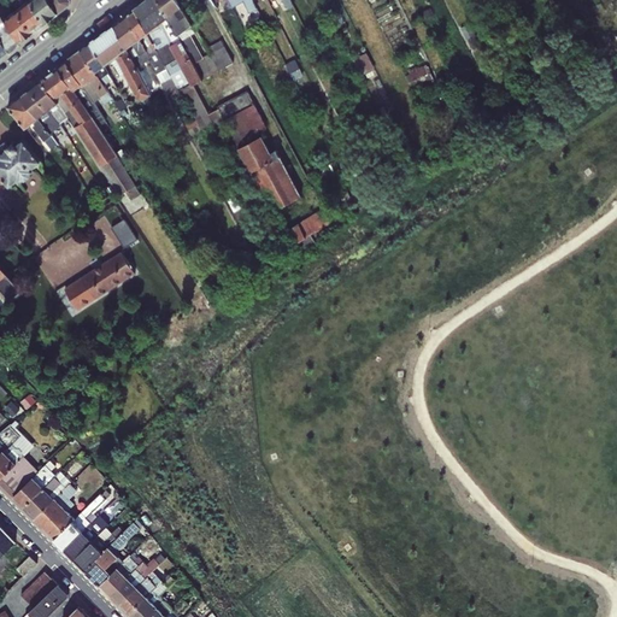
[(0,0),(0,11),(5,18),(12,12),(5,1),(3,4),(0,0)]
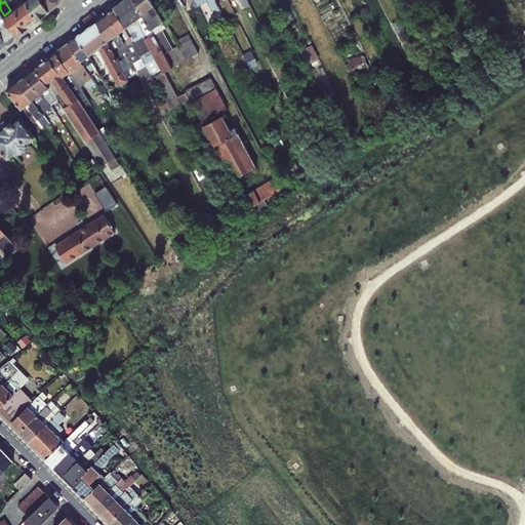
[(39,19),(25,0),(24,0),(14,8),(29,27),(39,19)]
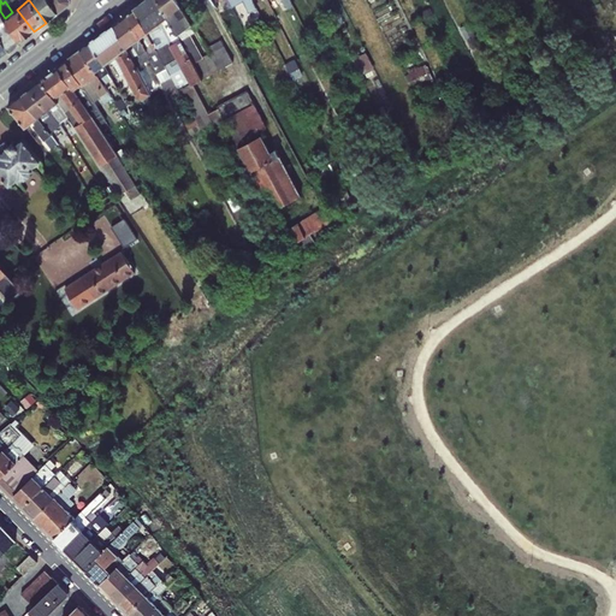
[(29,0),(46,23),(59,13),(49,0),(29,0)]
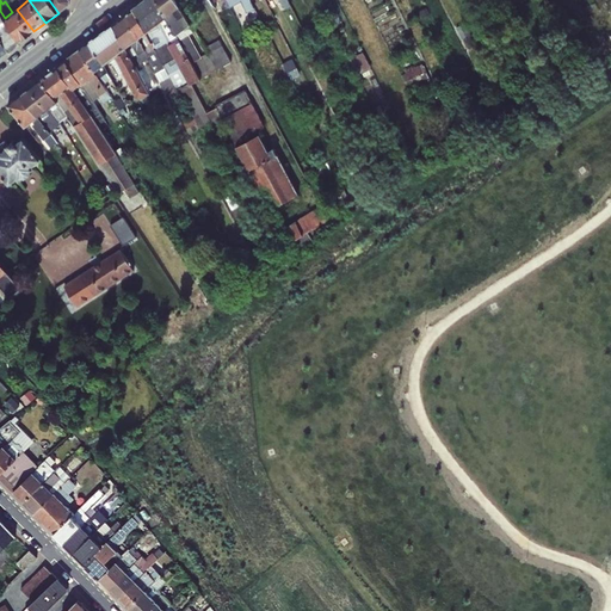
[(49,0),(59,13),(71,5),(71,0),(49,0)]
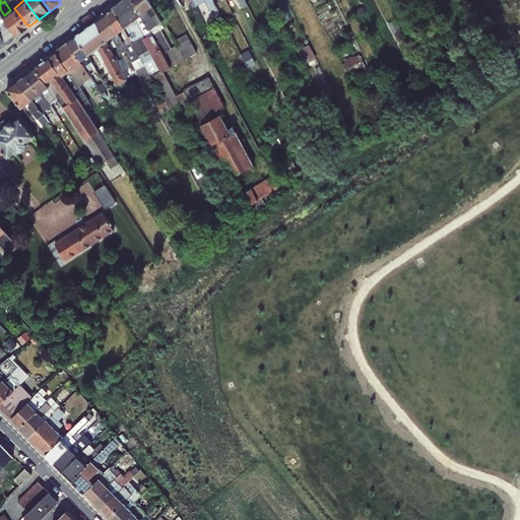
[(133,20),(122,0),(114,7),(125,27),(133,20)]
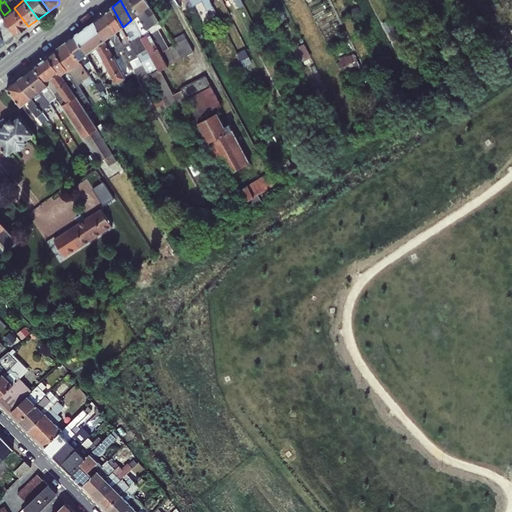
[(140,14),(132,0),(120,0),(131,20),(140,14)]
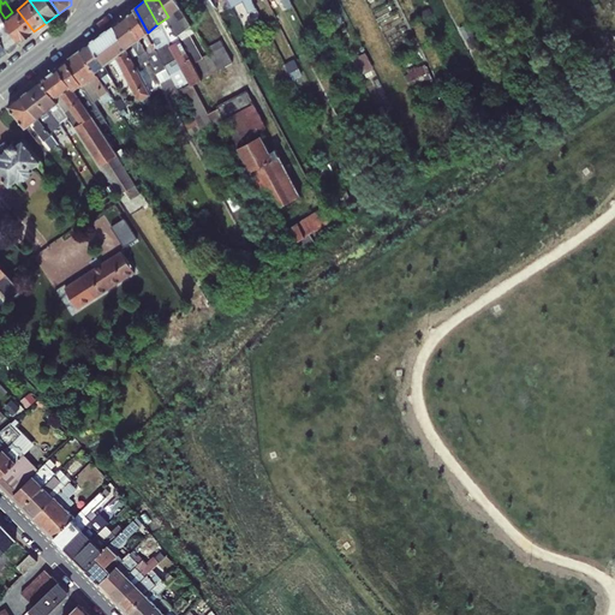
[(177,0),(159,0),(168,17),(177,34),(192,23),(177,0)]
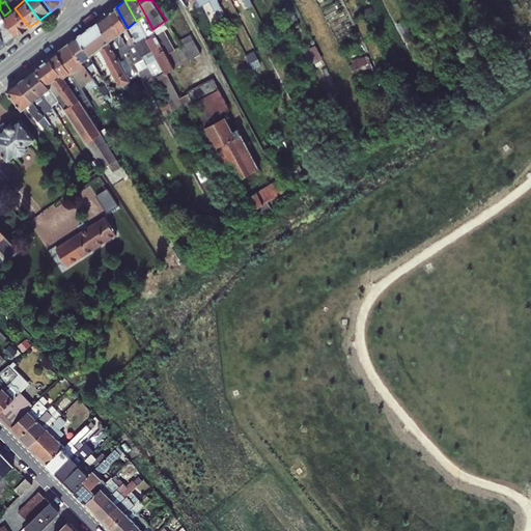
[(189,0),(194,8),(200,5),(197,0),(184,0),(186,2),(189,0)]
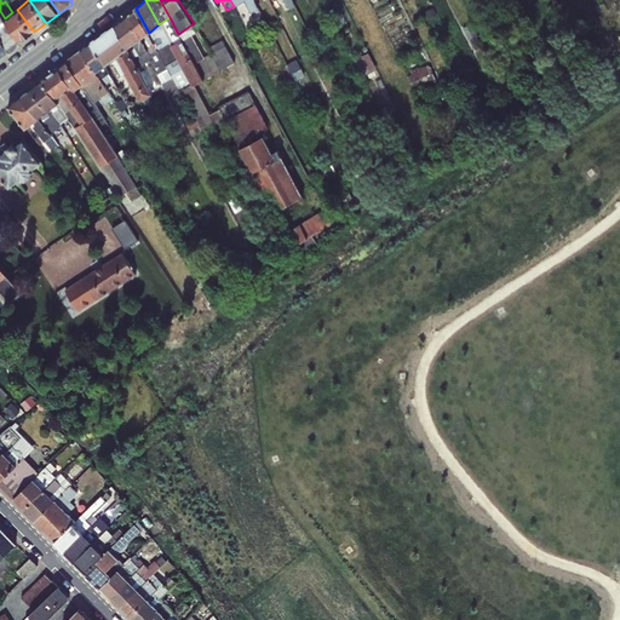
[(254,0),(242,0),(242,1),(245,0),(254,17),(262,15),(258,6),(254,0)]
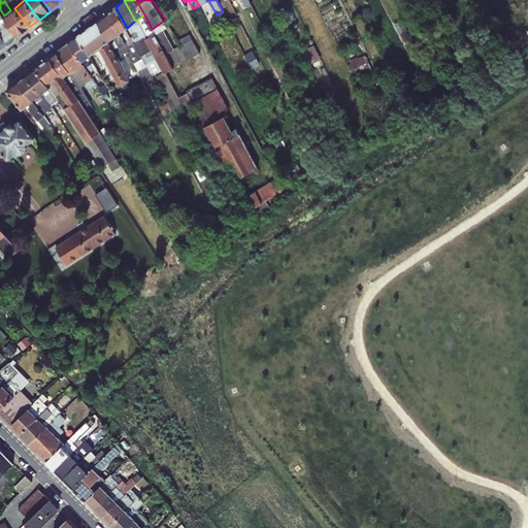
[(127,28),(116,7),(106,13),(118,34),(127,28)]
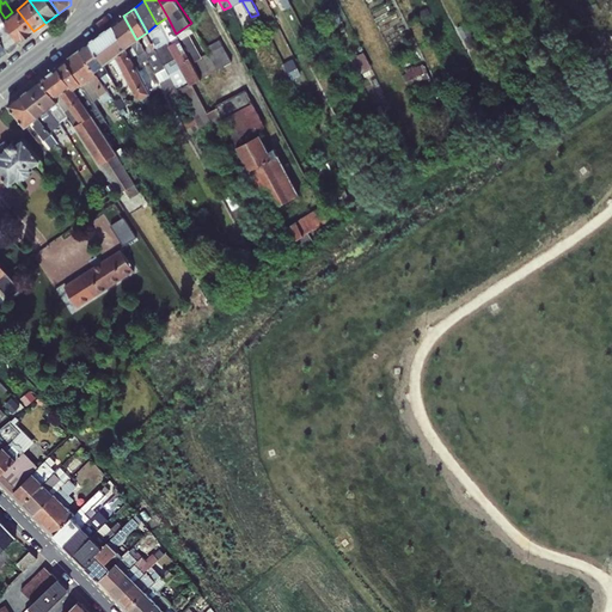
[(20,42),(34,31),(17,10),(12,12),(5,18),(20,42)]
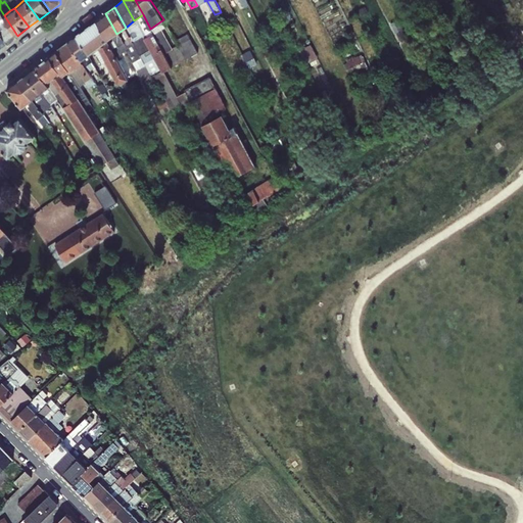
[(0,31),(8,43),(17,36),(4,15),(0,9),(0,31)]
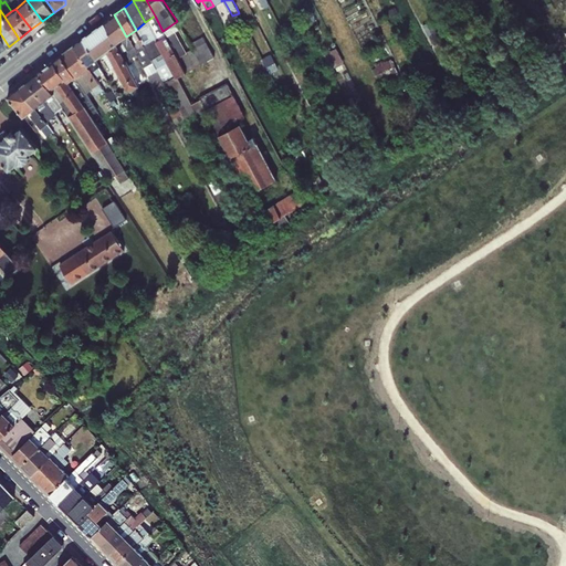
[(126,37),(114,14),(104,21),(117,44),(126,37)]
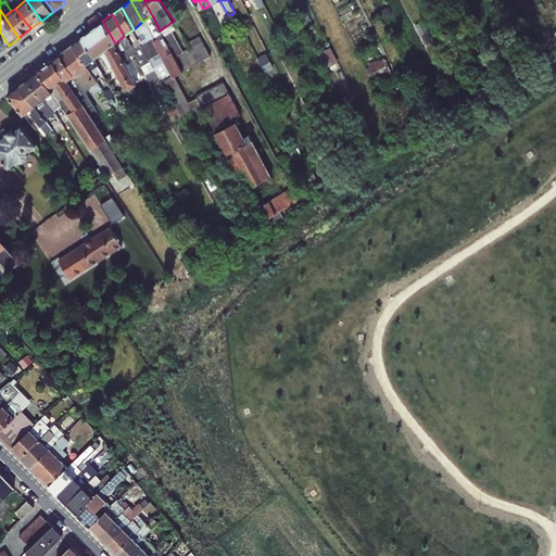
[(175,76),(184,72),(163,35),(160,30),(152,15),(142,22),(134,29),(161,79),(172,74),(173,75),(174,77),(175,76)]
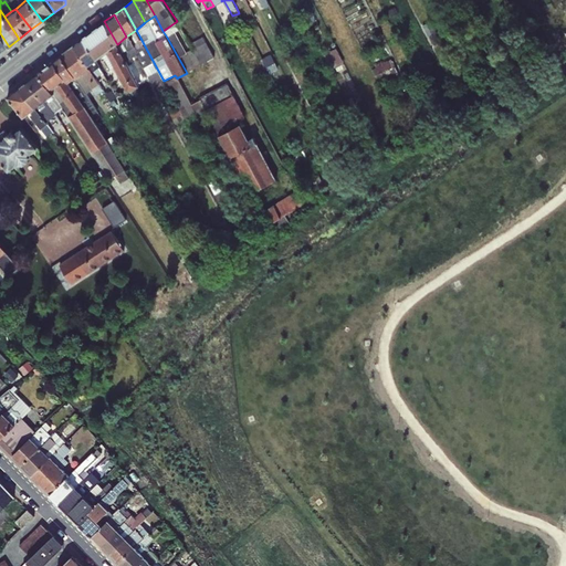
[(299,31),(308,27),(305,20),(296,24),(299,31)]
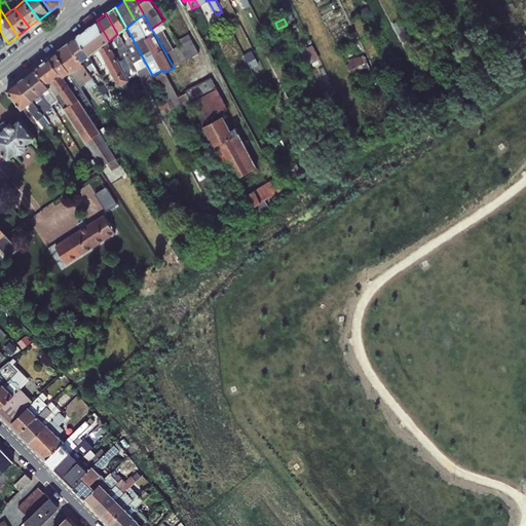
[(109,41),(97,20),(84,30),(96,50),(109,41)]
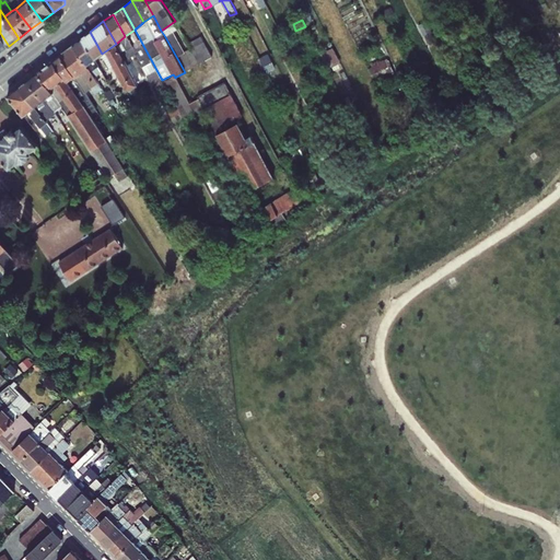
[(175,21),(161,31),(164,35),(185,72),(199,63),(190,48),(184,51),(174,32),(178,28),(175,21)]
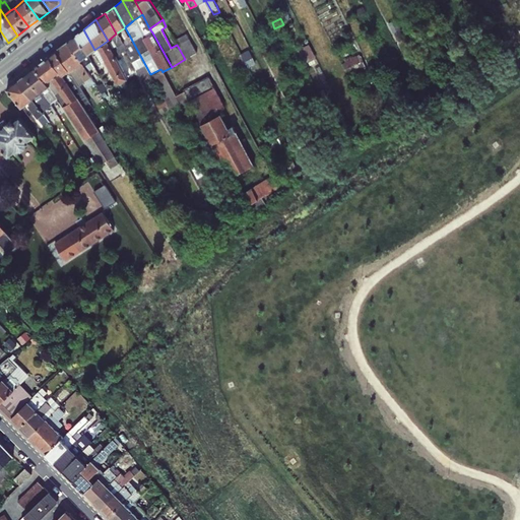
[(116,34),(108,41),(116,56),(127,50),(141,78),(150,74),(125,27),(116,34)]
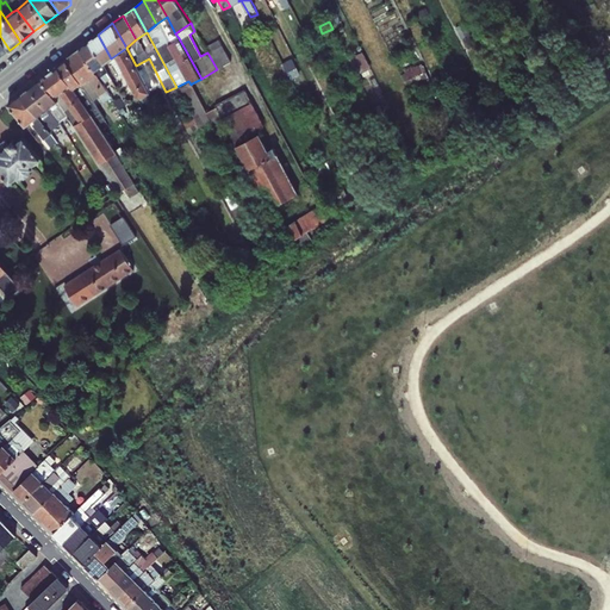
[(111,58),(98,35),(79,49),(95,70),(104,64),(111,58)]
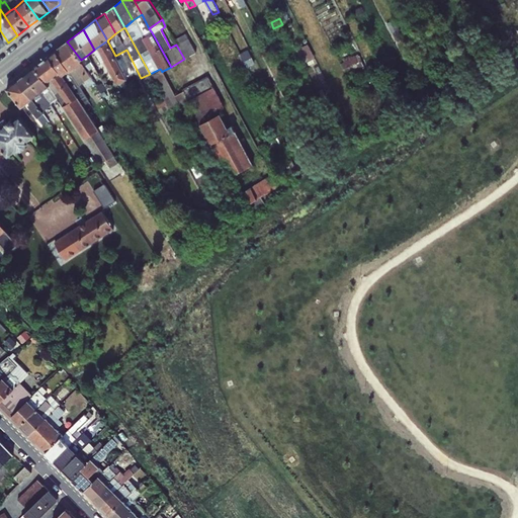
[(0,49),(8,42),(0,30),(0,49)]
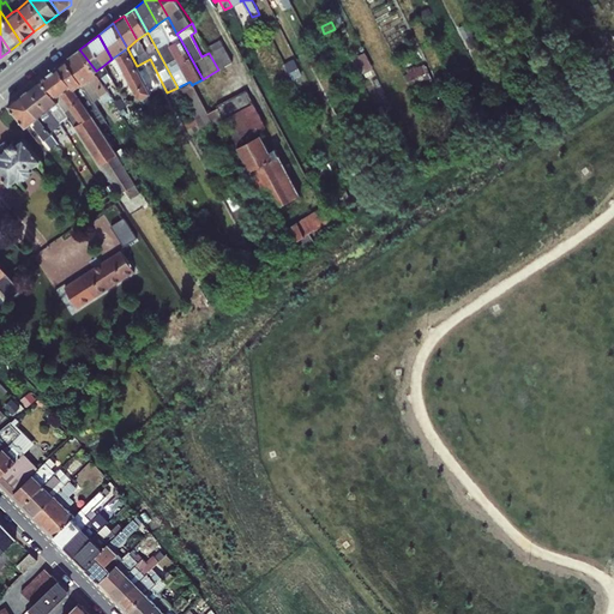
[(206,47),(209,53),(218,70),(233,61),(221,40),(206,47)]
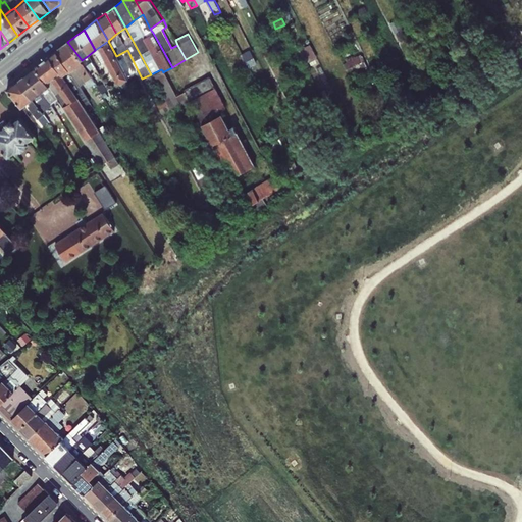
[(116,56),(108,41),(95,50),(102,63),(106,61),(118,85),(128,80),(116,56)]
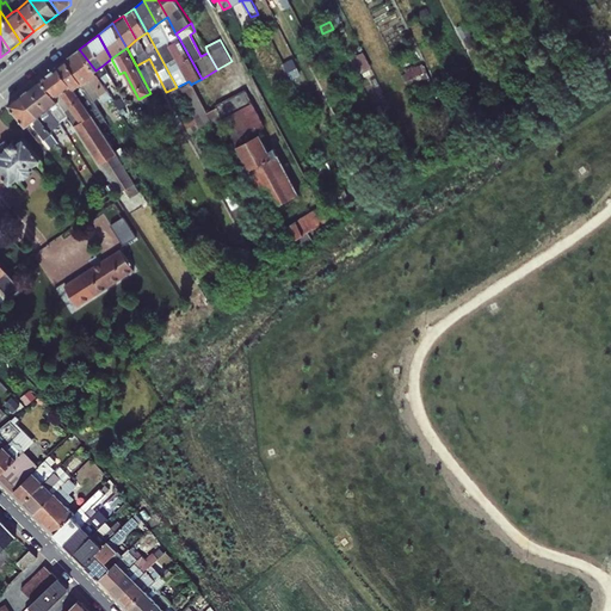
[(96,71),(79,49),(66,59),(81,84),(82,85),(97,74),(96,71)]
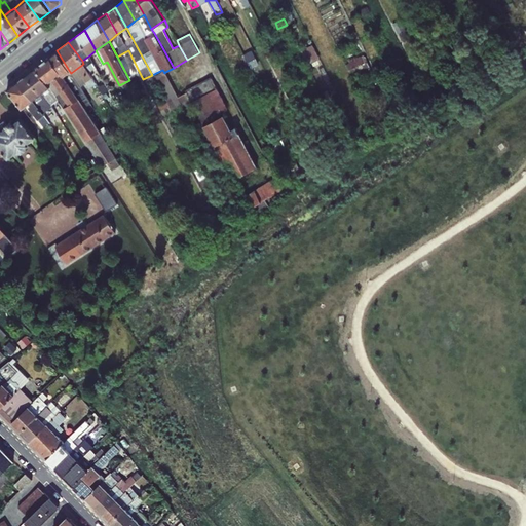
[(312,45),(301,50),(308,66),(320,60),(312,45)]
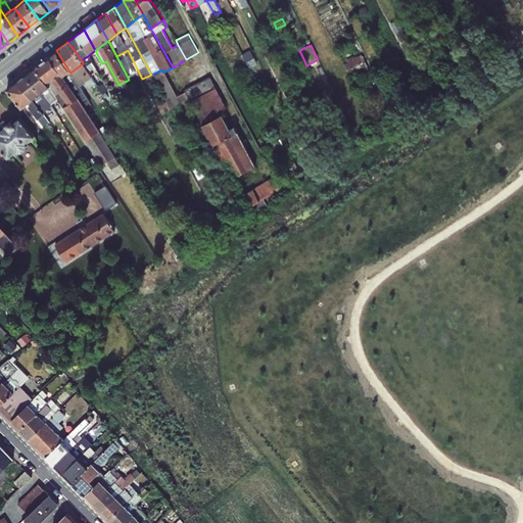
[(69,72),(56,50),(49,56),(61,74),(63,76),(69,72)]
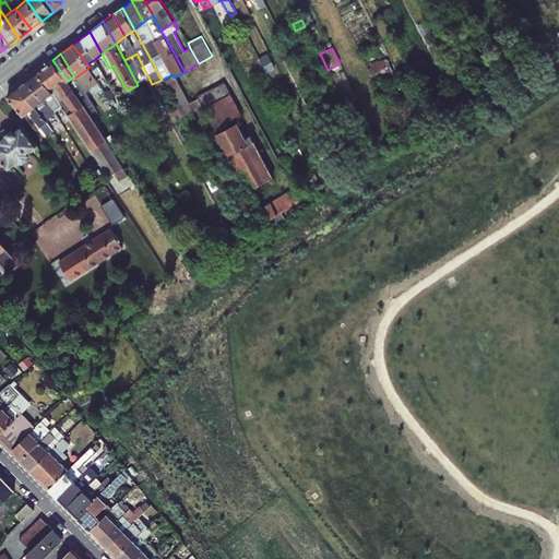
[(268,54),(259,57),(268,72),(275,69),(268,54)]
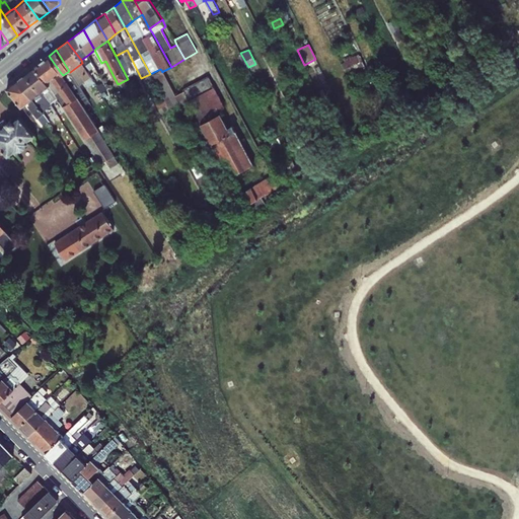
[(357,77),(368,72),(360,54),(352,58),(350,55),(344,58),(344,63),(342,64),(349,78),(356,74),(357,77)]
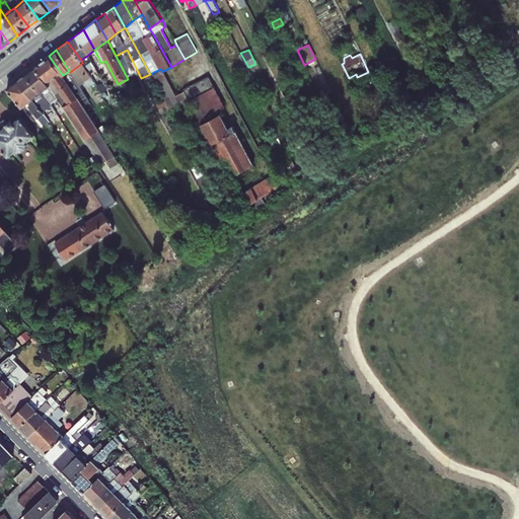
[(95,66),(88,55),(81,60),(82,63),(88,71),(94,67),(95,66)]
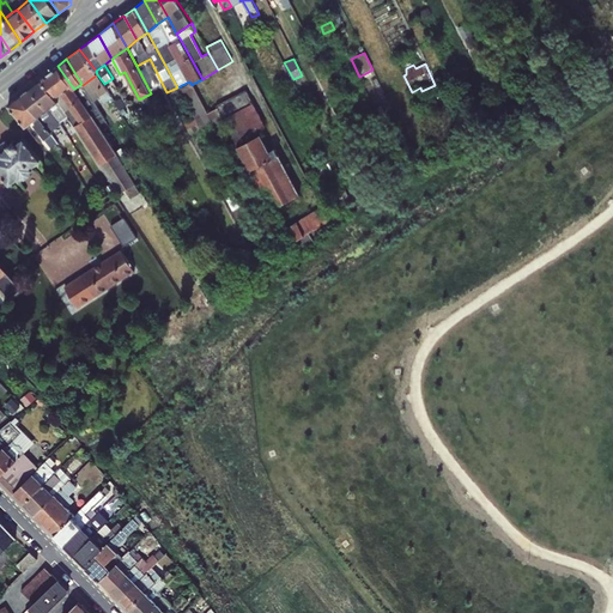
[(72,86),(58,66),(42,78),(56,97),(72,86)]
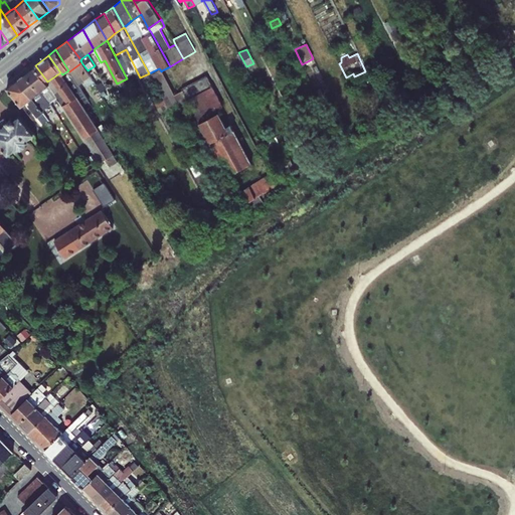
[(95,82),(88,70),(81,62),(69,71),(78,84),(83,81),(88,87),(95,82)]
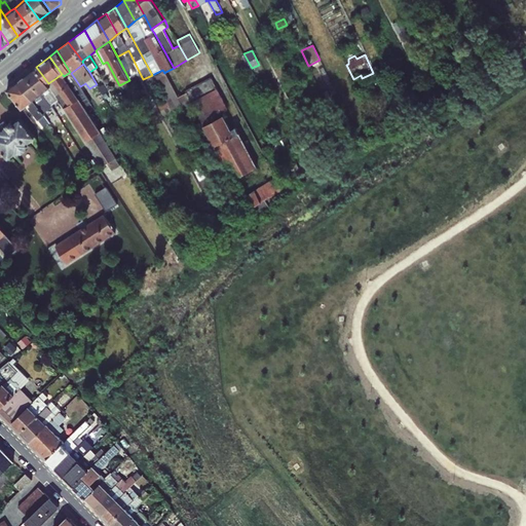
[(48,83),(36,67),(27,74),(42,92),(50,86),(48,83)]
